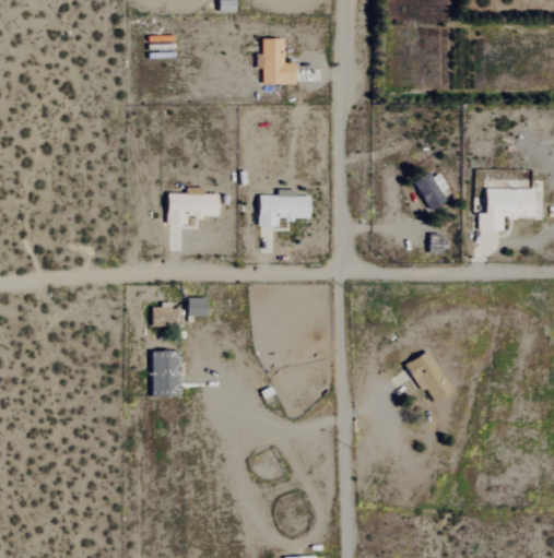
[(264,84),(297,84),(296,62),(286,62),(285,38),(263,38),(263,54),(257,54),(258,69),(263,69),(264,84)]
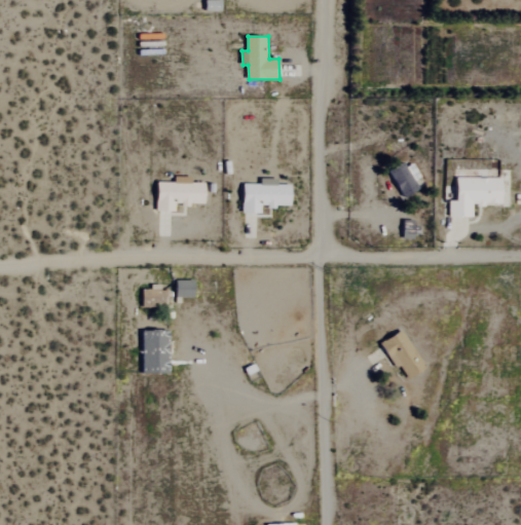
[(414,159),(392,171),(405,197),(421,188),(416,179),(422,176),(414,159)]
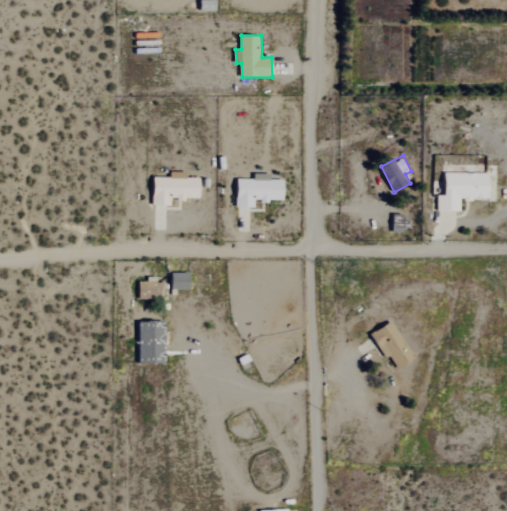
[(201,178),(184,178),(184,172),(172,172),(172,177),(154,177),(154,205),(173,206),(173,199),(201,199),(201,178)]
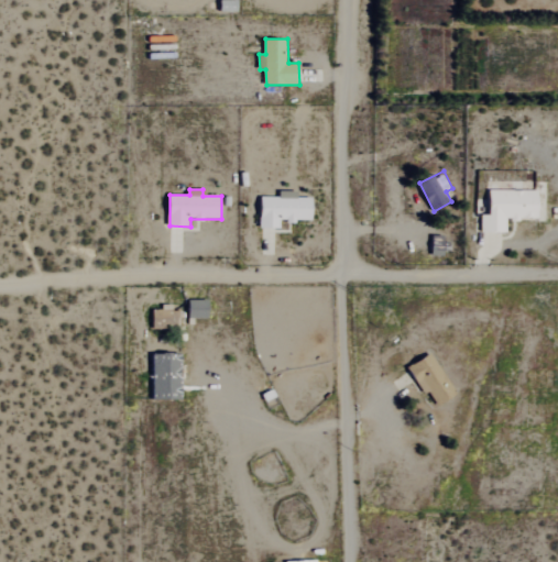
[(314,197),(298,197),(298,191),(281,190),(281,197),(262,196),(261,228),(281,228),(281,219),(313,220),(314,197)]
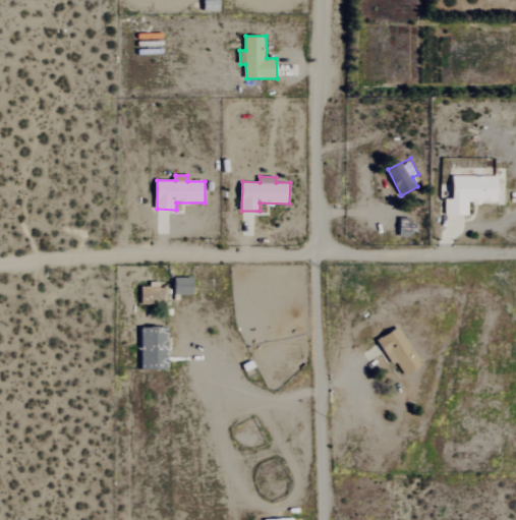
[(447,215),(470,215),(470,203),(498,203),(499,176),(453,176),(453,198),(447,198),(447,215)]
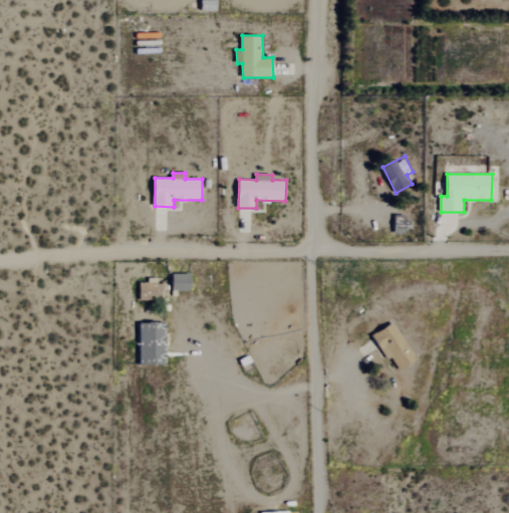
[(192,288),(191,272),(174,272),(174,289),(192,288)]
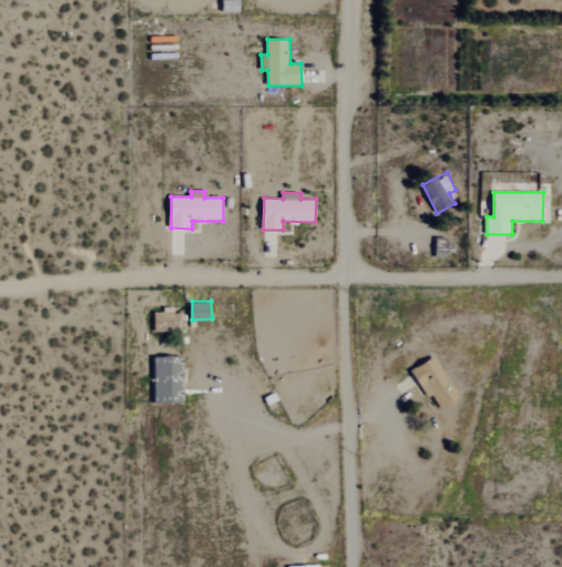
[(155,309),(155,331),(175,331),(174,309),(155,309)]
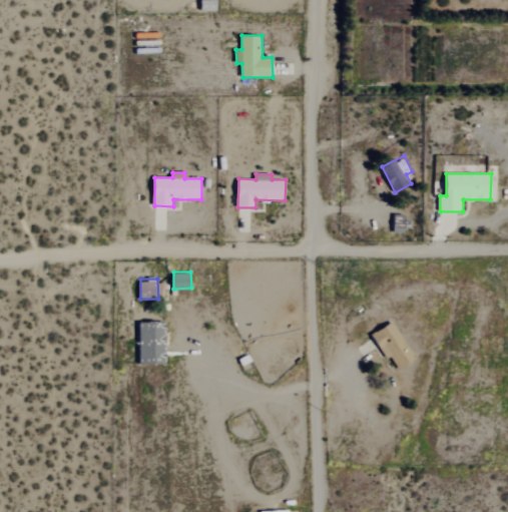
[(416,359),(395,320),(373,333),(388,359),(393,356),(400,368),(416,359)]
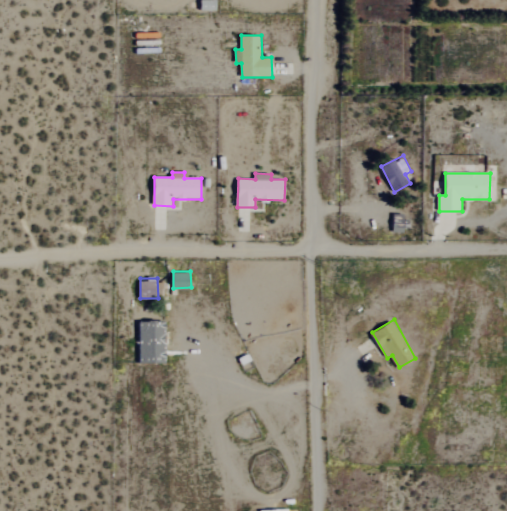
[(166,361),(165,320),(140,320),(140,361),(166,361)]
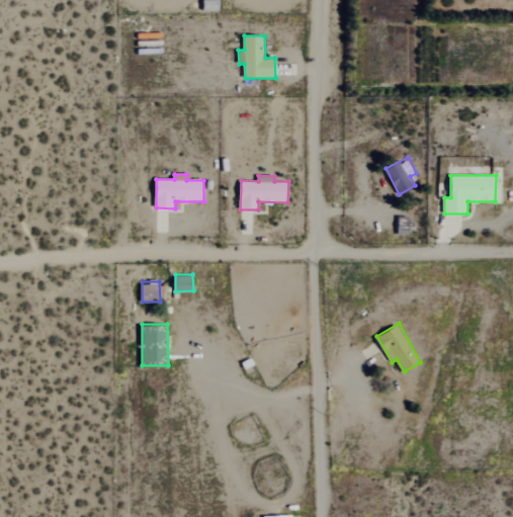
All buildings are outlined.
